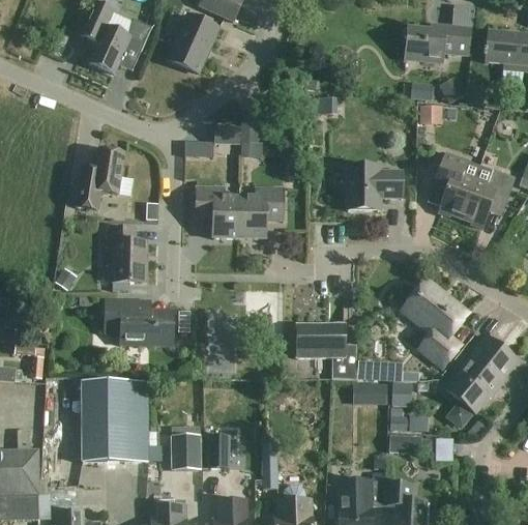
[(127,33),(108,25),(115,8),(96,0),(82,33),(98,40),(89,61),(115,73),(128,44),(142,49),(152,26),(134,18),(127,33)]
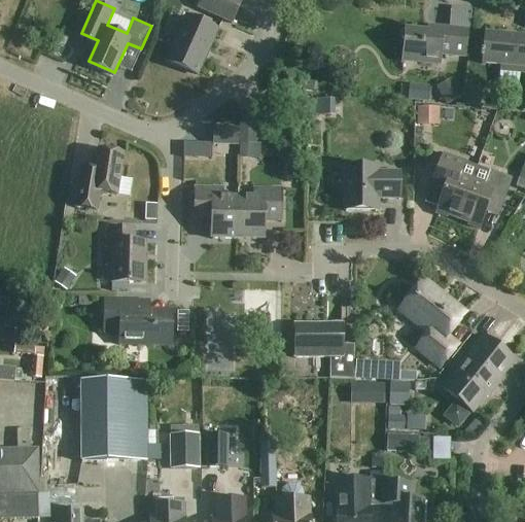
[(233,20),(241,0),(200,0),(199,5),(233,20)]
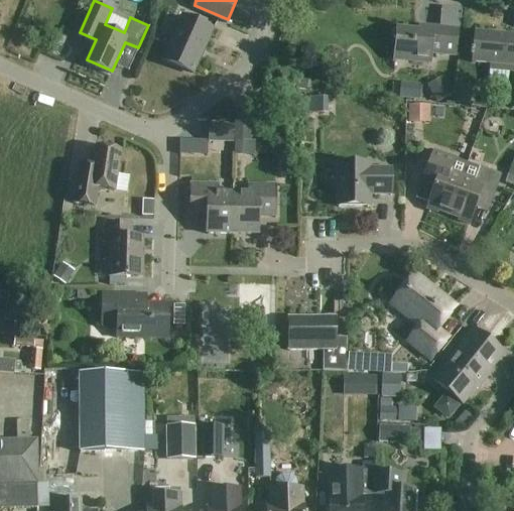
[(405,19),(423,18),(423,4),(405,4),(405,19)]
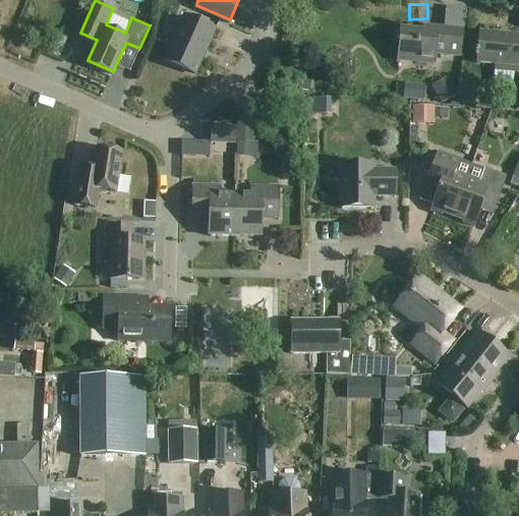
[(196,70),(216,26),(185,13),(166,57),(196,70)]
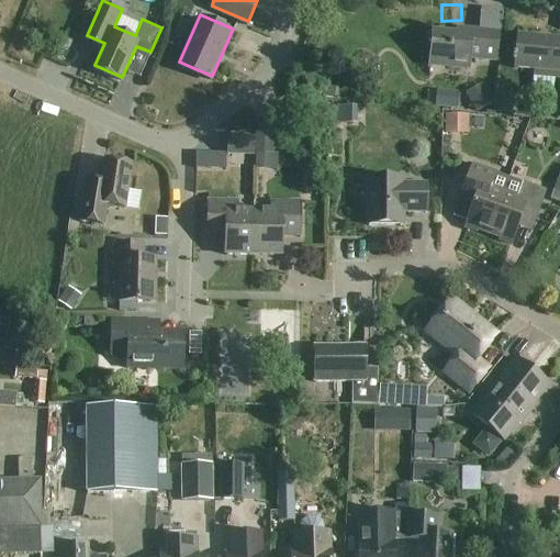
[(496,57),(499,30),(465,26),(465,32),(435,29),(432,62),(470,66),(471,55),(496,57)]
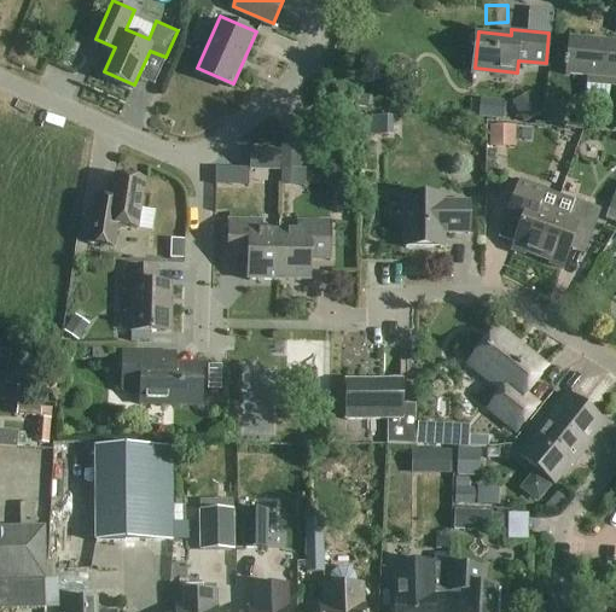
[(615,39),(571,35),(569,58),(565,58),(565,63),(568,63),(568,71),(588,73),(588,82),(615,83),(615,39)]
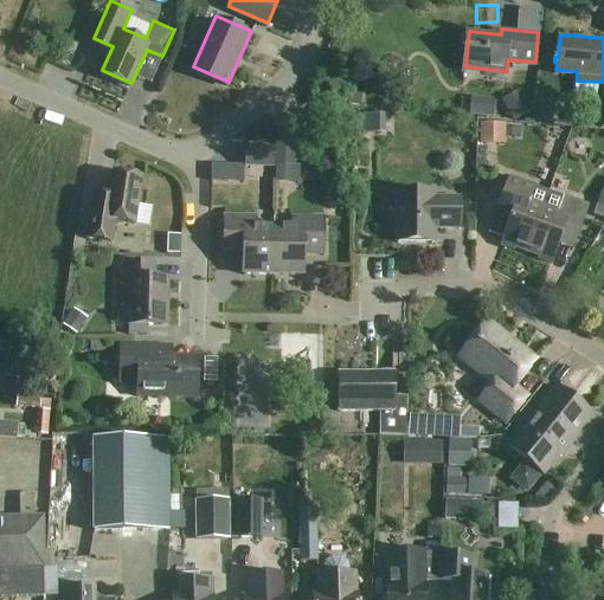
[(524,86),(505,97),(516,116),(535,105),(524,86)]
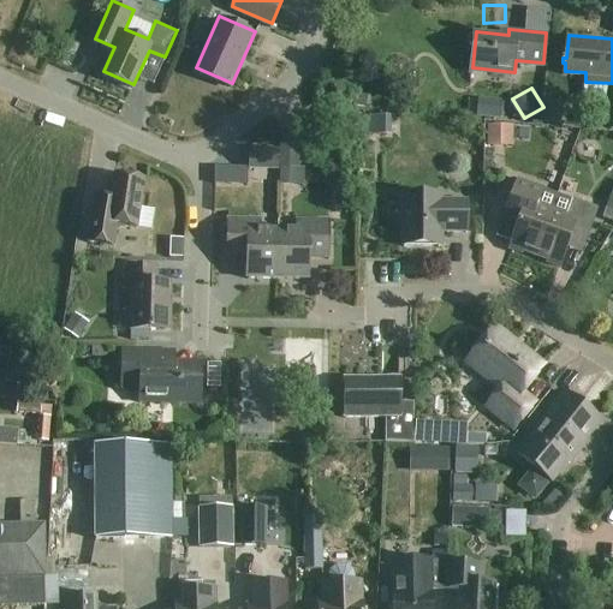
[(481,96),(480,115),(503,115),(503,96),(481,96)]
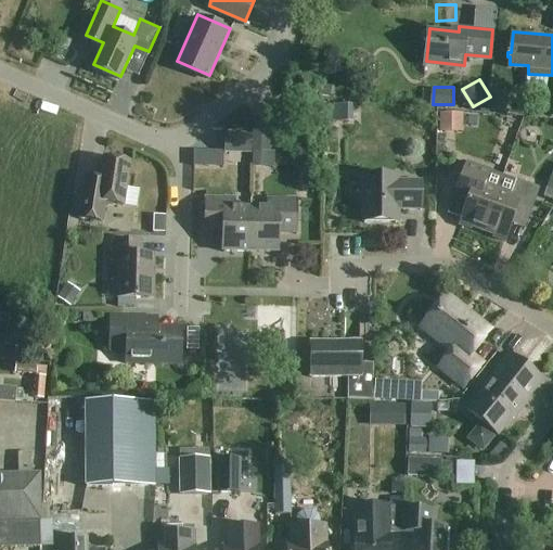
[(328,97),(296,96),(296,106),(326,107),(328,97)]
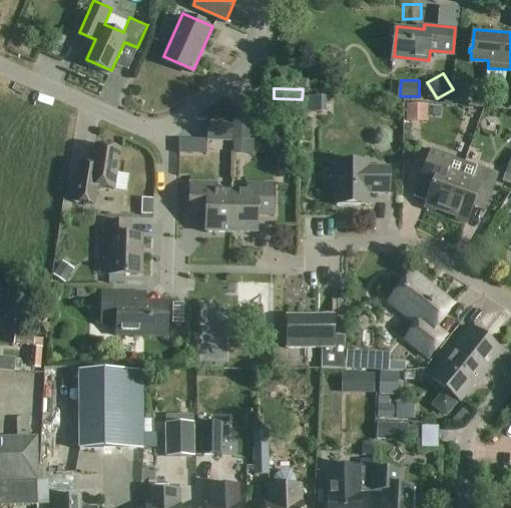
[(328,96),(306,94),(305,110),(327,112),(328,96)]
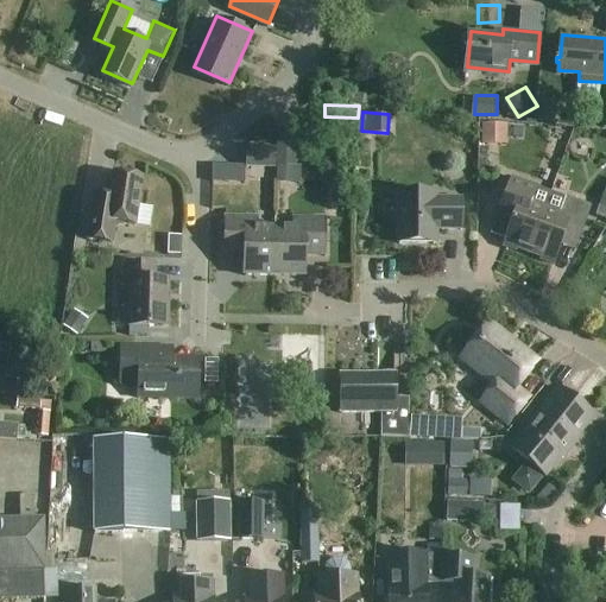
[(483,120),(483,139),(507,139),(507,120),(483,120)]
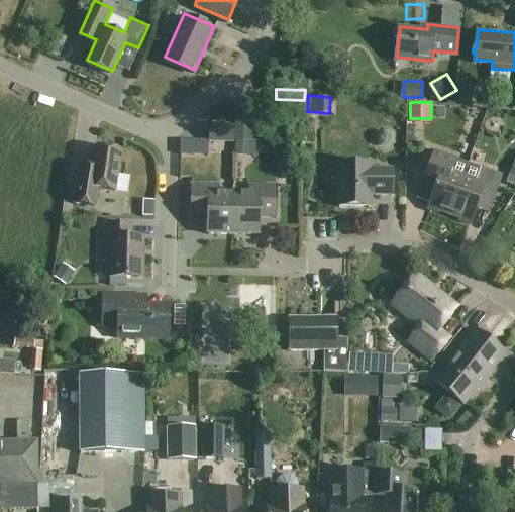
[(237,105),(237,138),(256,138),(258,105),(237,105)]
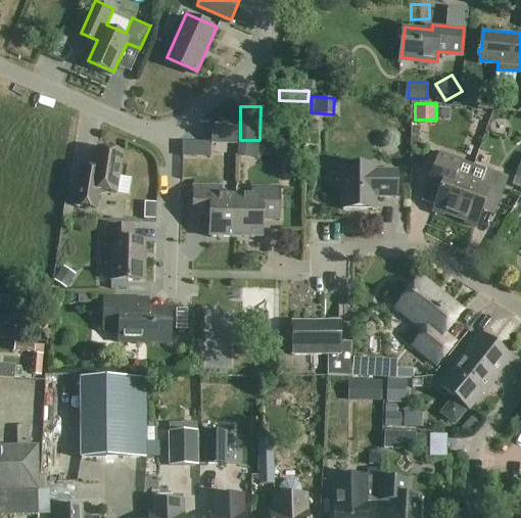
[(238,141),(239,124),(211,124),(211,141),(238,141)]
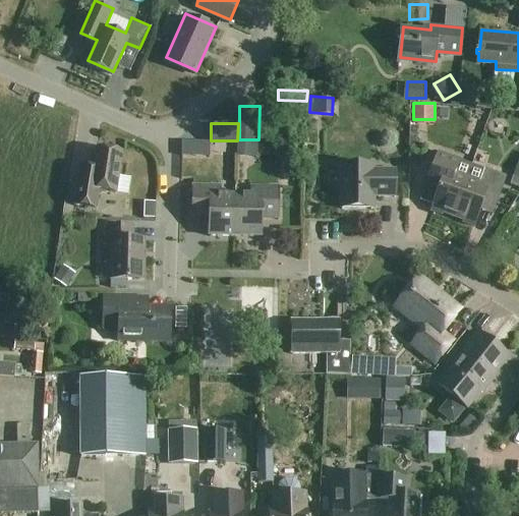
[(238,154),(258,154),(258,139),(239,139),(238,154)]
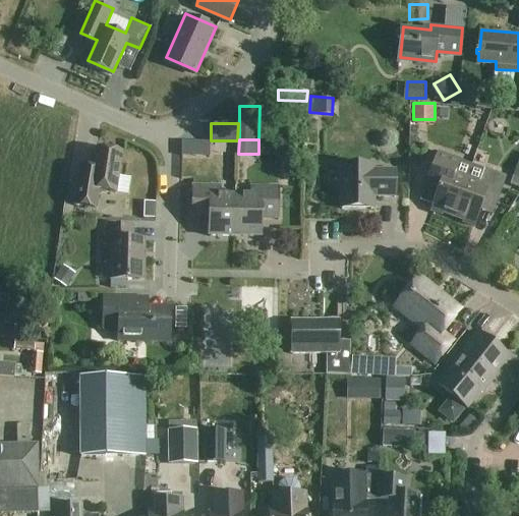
[(117,189),(122,149),(95,145),(91,175),(77,174),(73,202),(97,205),(100,186),(117,189)]
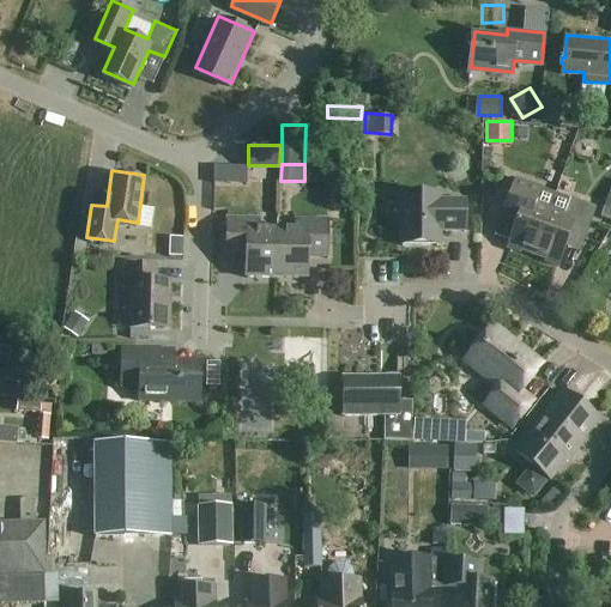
[(534,252),(557,190),(516,176),(504,210),(519,216),(508,244),(521,249),(522,248),(534,252)]
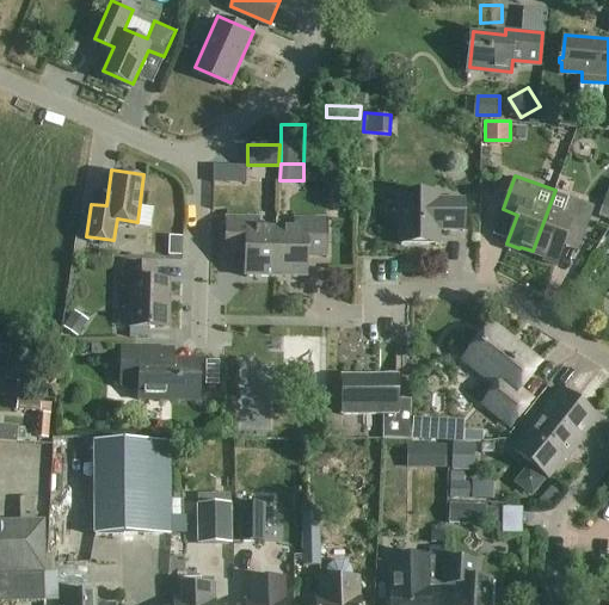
[(466,227),(466,197),(438,197),(438,190),(403,190),(403,241),(438,242),(438,227),(466,227)]
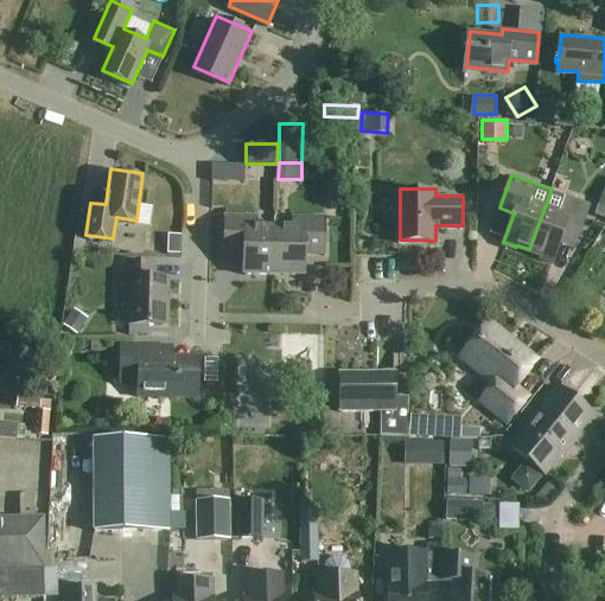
[(552,189),(529,249),(541,254),(541,256),(554,261),(565,231),(579,236),(591,203),(552,189)]
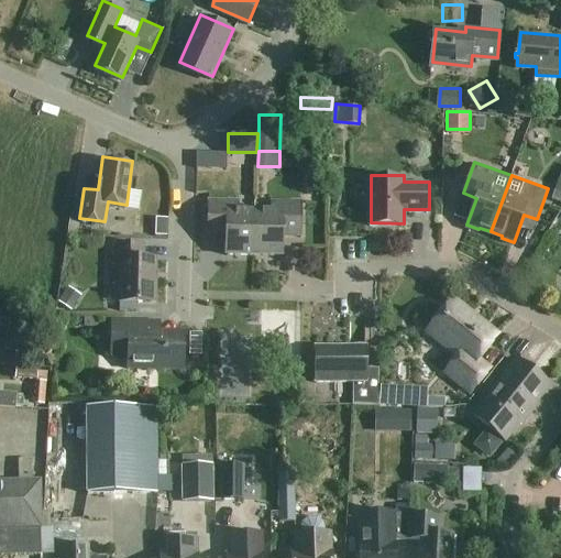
[(353,186),(330,186),(329,218),(352,218),(353,186)]
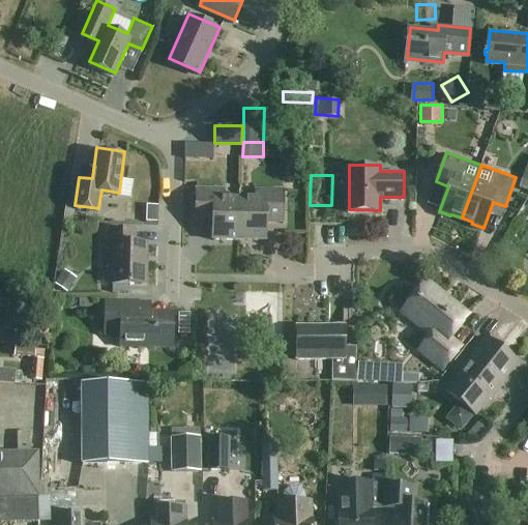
[(239,237),(240,196),(225,196),(225,186),(197,185),(196,219),(213,219),(212,237),(239,237)]
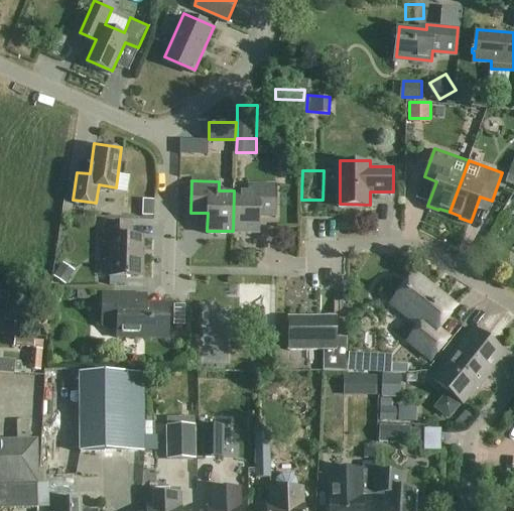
[(234,190),(233,231),(259,232),(259,214),(276,214),(277,182),(249,181),(249,192),(234,190)]
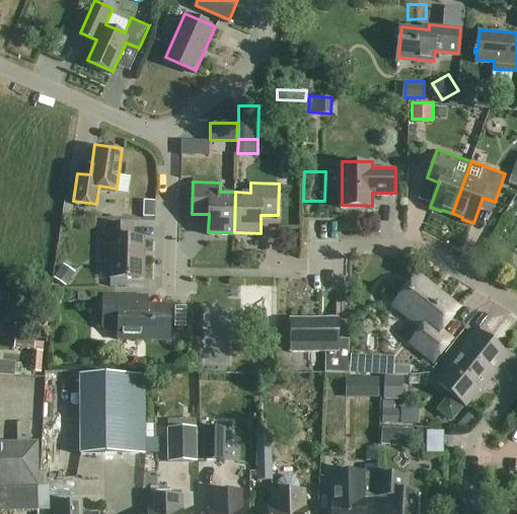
[(145,274),(145,234),(133,234),(134,221),(105,221),(104,240),(113,240),(112,273),(145,274)]
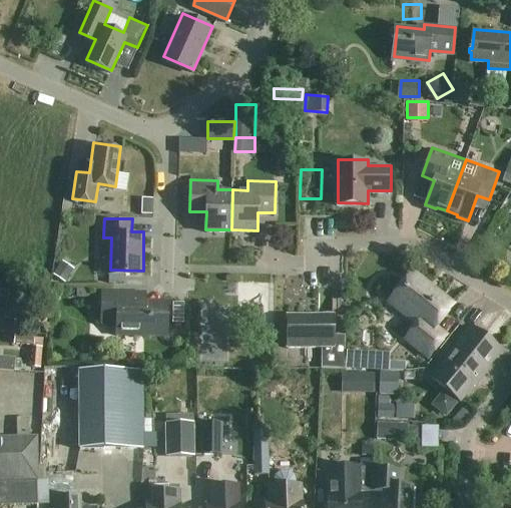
[(63,260),(54,273),(66,281),(75,267),(63,260)]
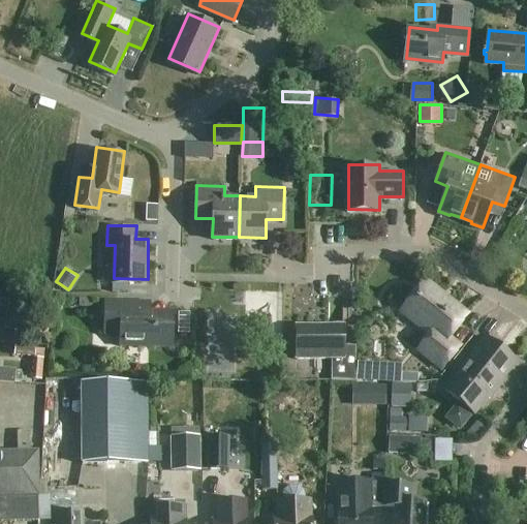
[(443,367),(462,344),(450,335),(468,313),(427,279),(403,309),(432,332),(420,347),(443,367)]
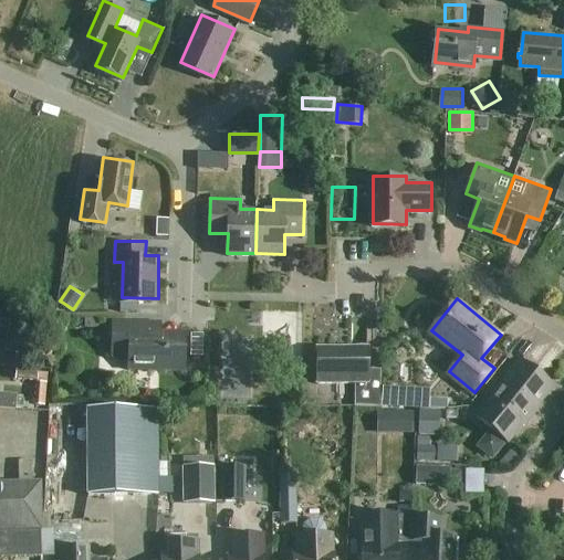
[(244,307),(244,346),(261,346),(261,307),(244,307)]
